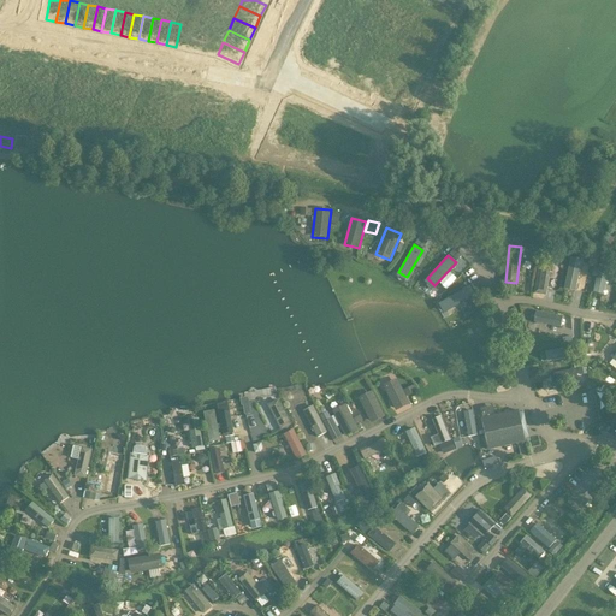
[(543,276),(550,279),(562,261),(555,256),(543,276)]
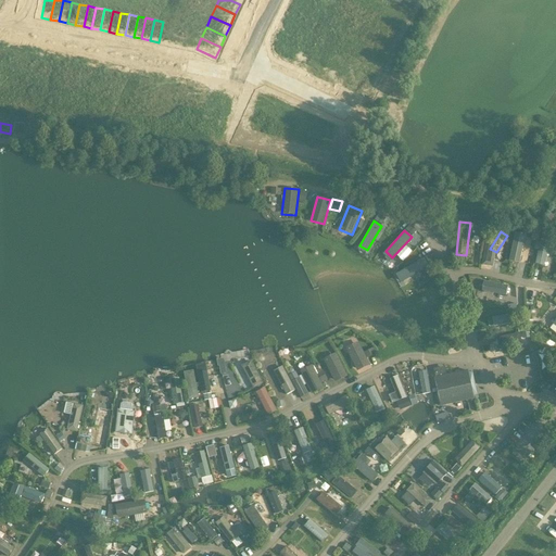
[(519,263),(526,235),(516,232),(510,261),(519,263)]
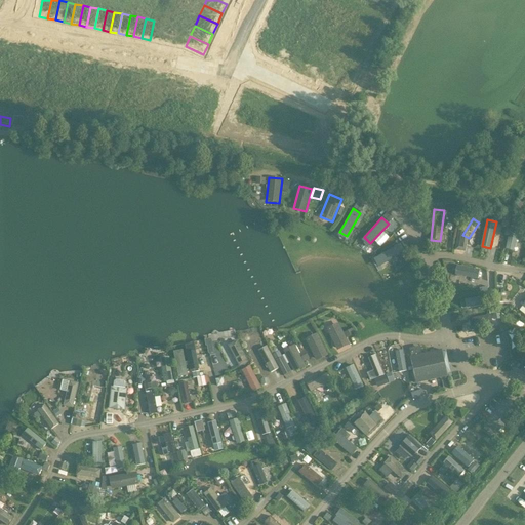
[(519,229),(511,227),(506,249),(514,251),(519,229)]
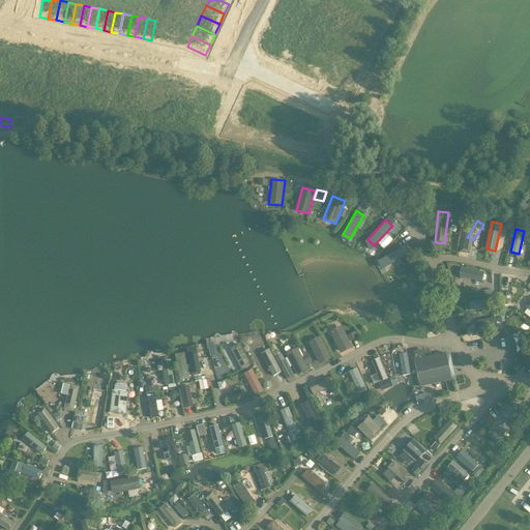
[(402,245),(378,259),(383,266),(406,254),(402,245)]
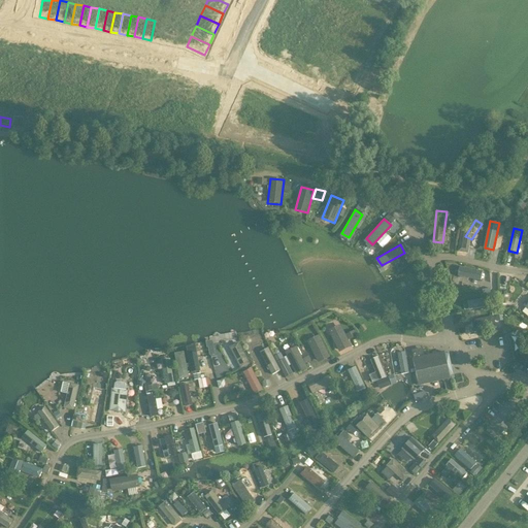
[(460,267),(458,276),(481,282),(483,272),(460,267)]
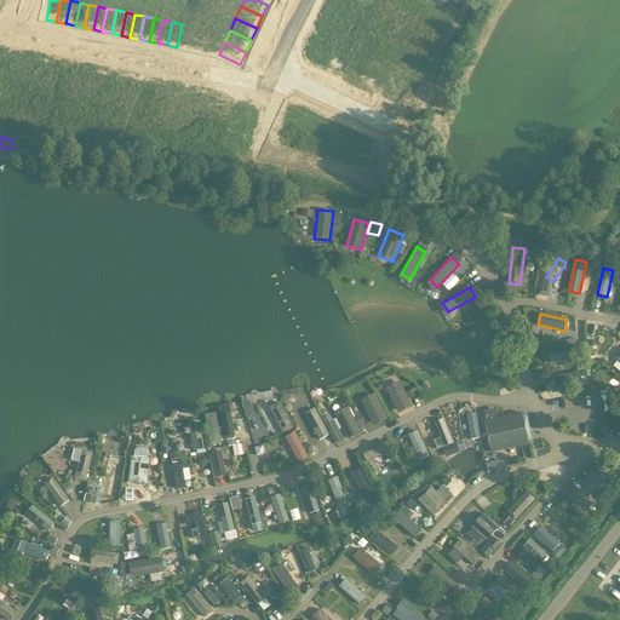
[(549,355),(550,365),(578,361),(575,350),(549,355)]
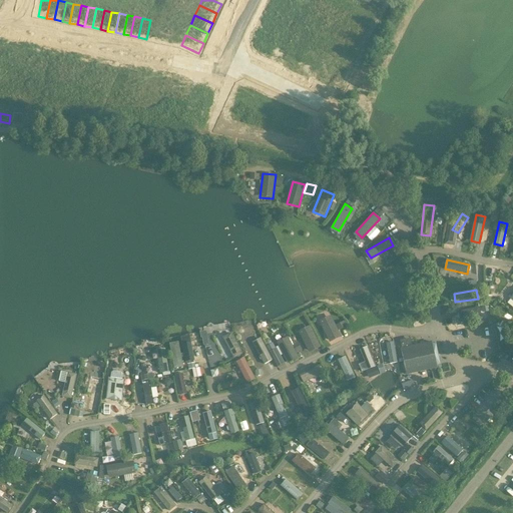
[(458,312),(460,322),(481,318),(480,308),(458,312)]
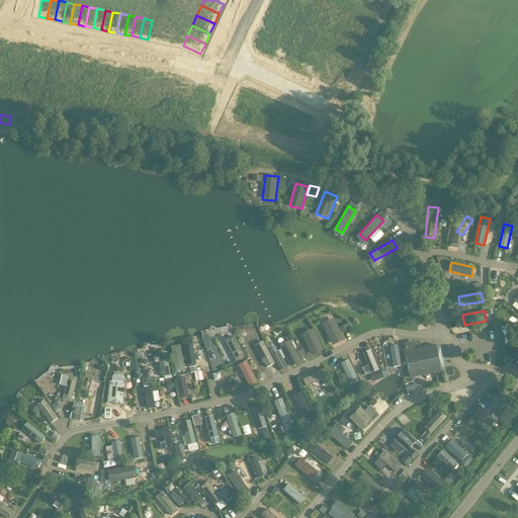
[(333,321),(325,326),(334,344),(342,340),(333,321)]
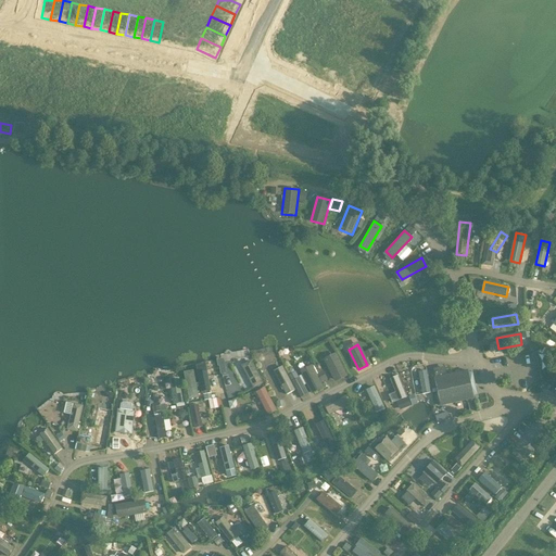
[(555,357),(555,349),(553,346),(542,363),(550,368),(555,357)]
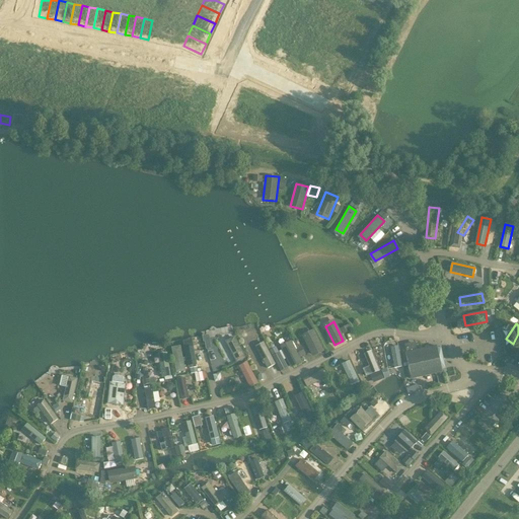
[(341,328),(344,334),(351,329),(349,324),(341,328)]
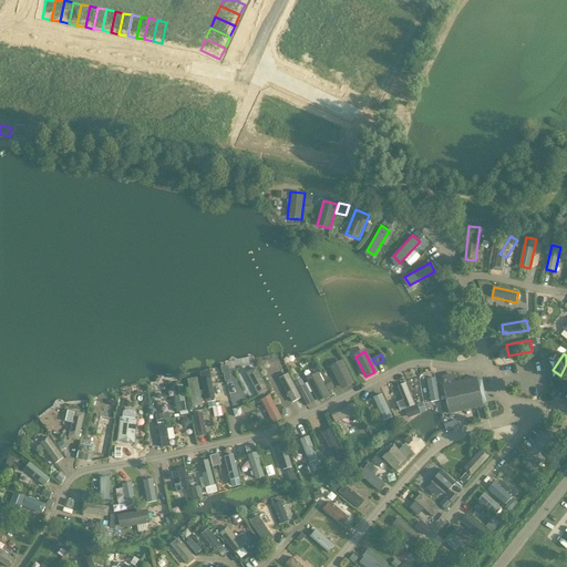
[(342,362),(332,368),(342,388),(352,383),(342,362)]
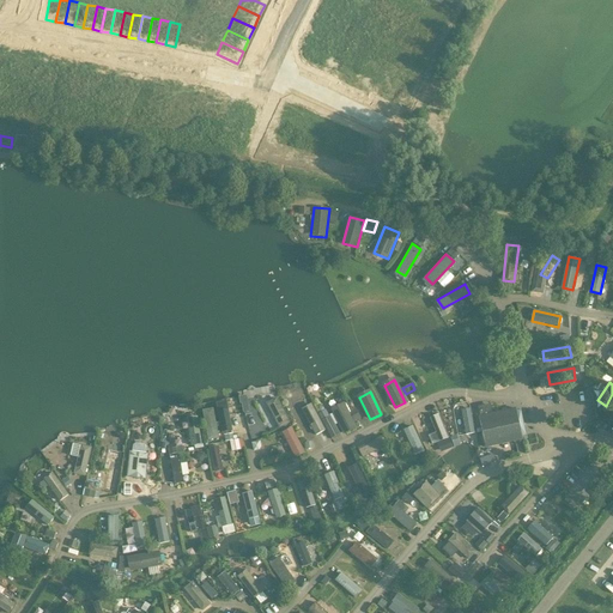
[(277,399),(267,404),(280,428),(289,423),(277,399)]
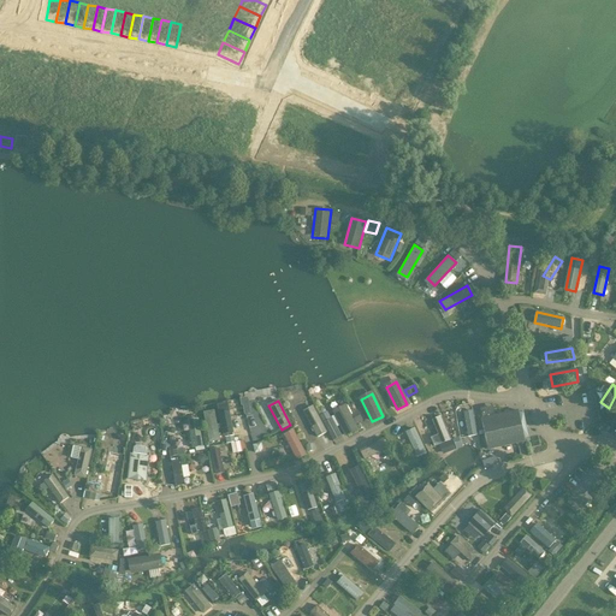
[(215,413),(206,414),(211,443),(220,440),(219,431),(223,430),(224,436),(235,434),(229,404),(219,407),(221,422),(218,422),(215,413)]
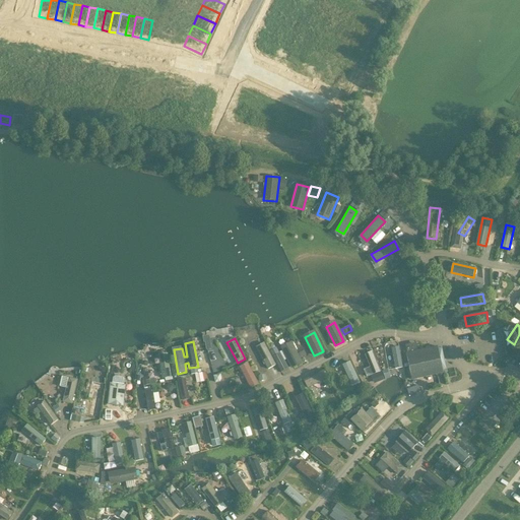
[(264,343),(257,347),(268,370),(275,366),(264,343)]
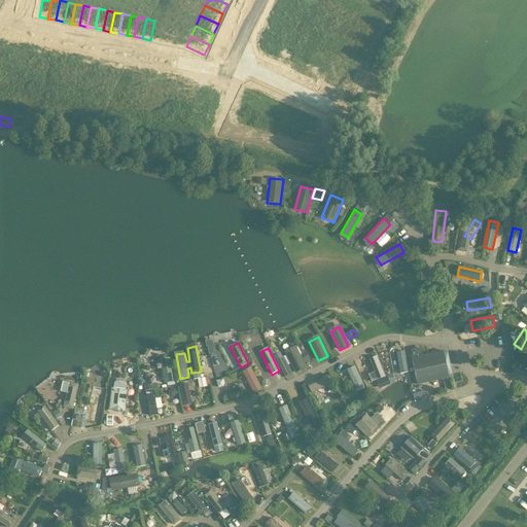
[(295,348),(286,353),(296,372),(305,367),(295,348)]
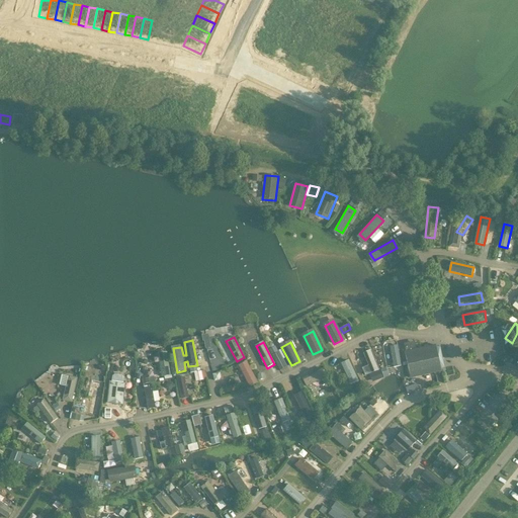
[(272,355),(278,352),(276,346),(270,349),(272,355)]
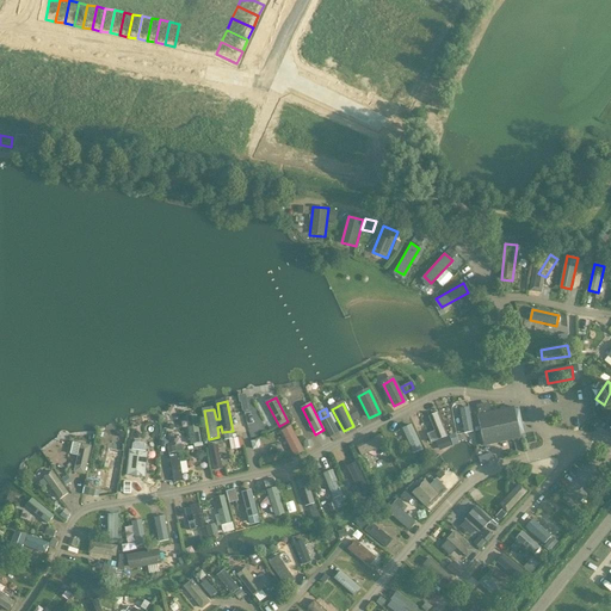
[(469,408),(460,409),(464,434),(474,432),(469,408)]
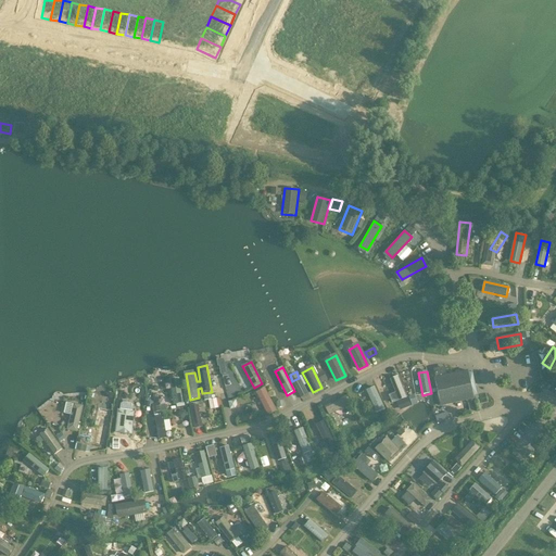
[(468,371),(434,378),(441,406),(474,399),(474,396),(478,395),(472,373),(468,374),(468,371)]
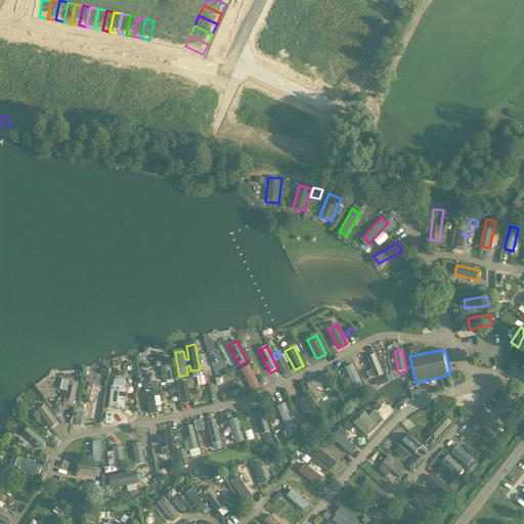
[(376,355),(368,357),(376,378),(383,375),(376,355)]
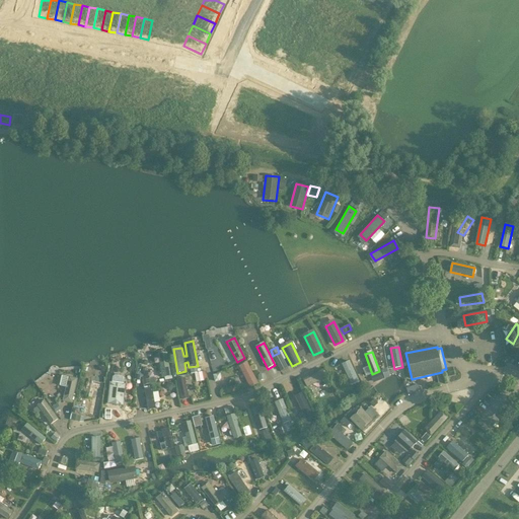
[(167,354),(159,356),(162,378),(170,376),(167,354)]
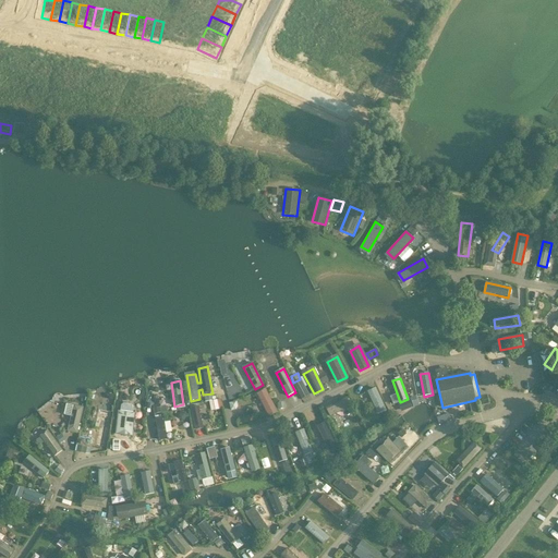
[(306,388),(300,391),(303,398),(310,395),(306,388)]
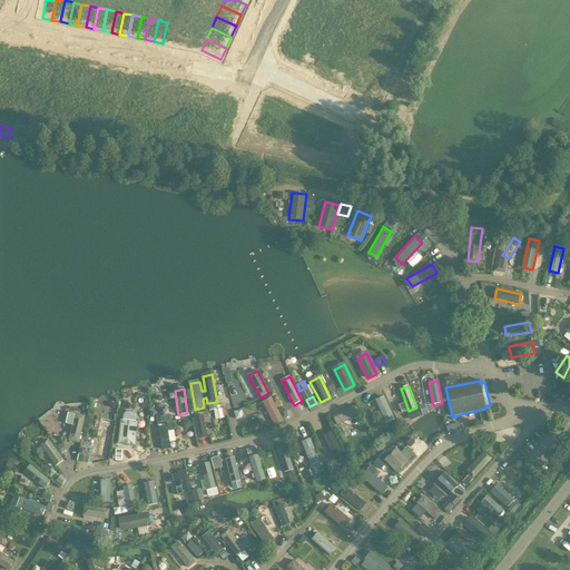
[(384,396),(375,401),(386,424),(394,420),(384,396)]
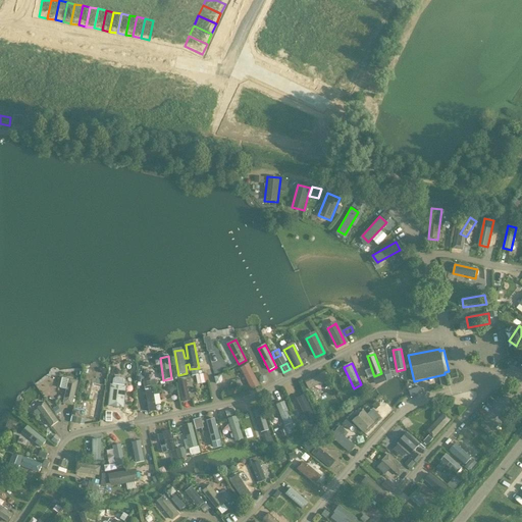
[(249,365),(241,369),(252,388),(259,385),(249,365)]
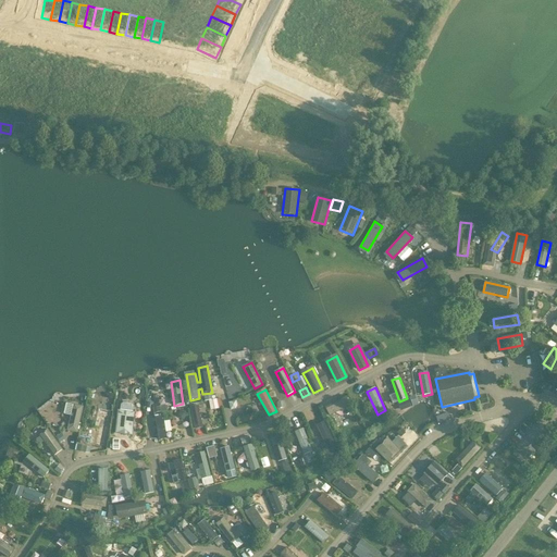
[(325,407),(330,417),(351,406),(347,396),(325,407)]
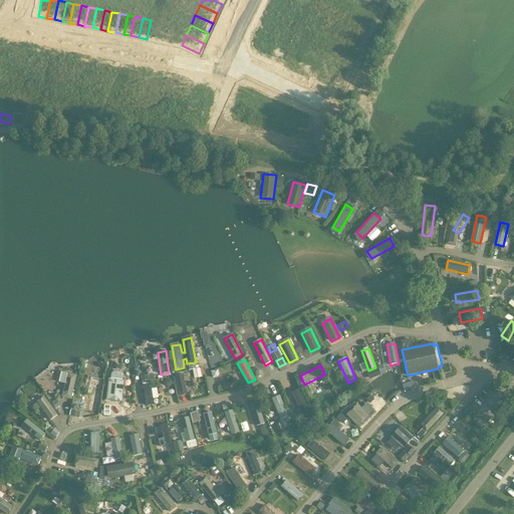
[(194,368),(195,377),(205,376),(204,366),(194,368)]
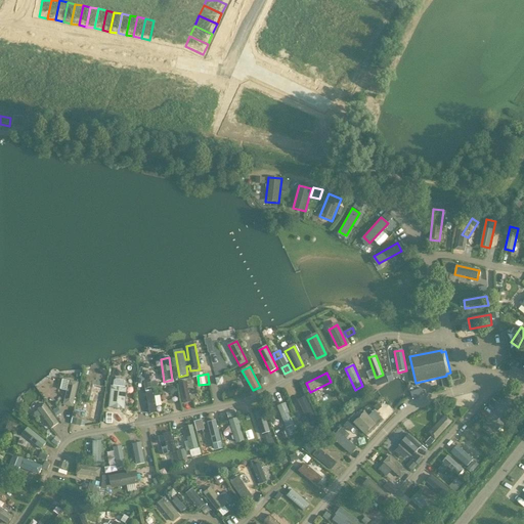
[(375,379),(379,386),(389,382),(385,374),(375,379)]
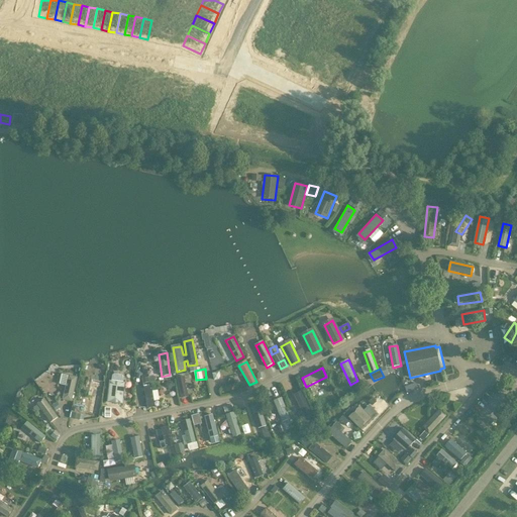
[(143,378),(144,385),(157,382),(154,375),(143,378)]
